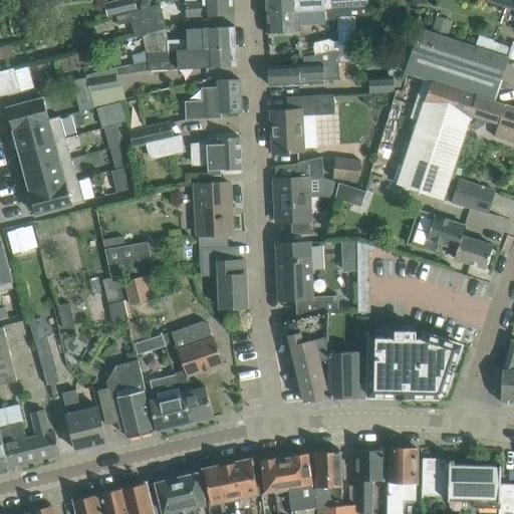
[(137,9),(134,0),(117,0),(105,3),(108,15),(114,14),(137,9)]
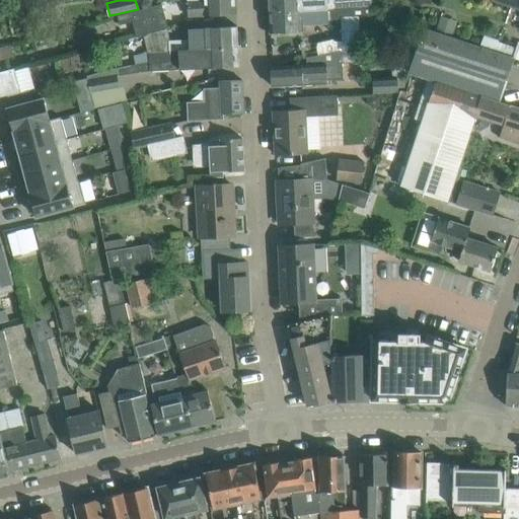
[(236,14),(235,0),(187,0),(188,16),(236,14)]
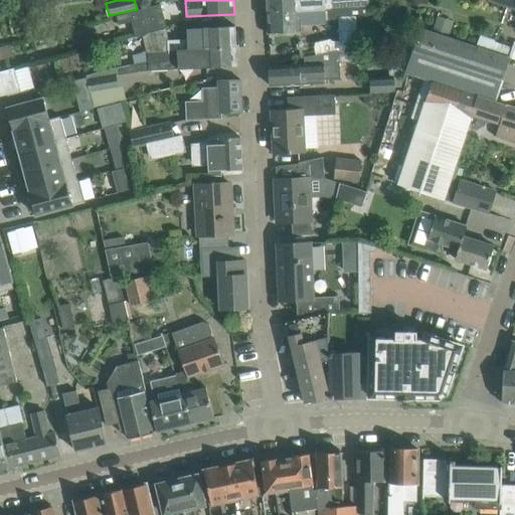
[(266,0),(267,13),(326,8),(340,7),(339,0),(266,0)]
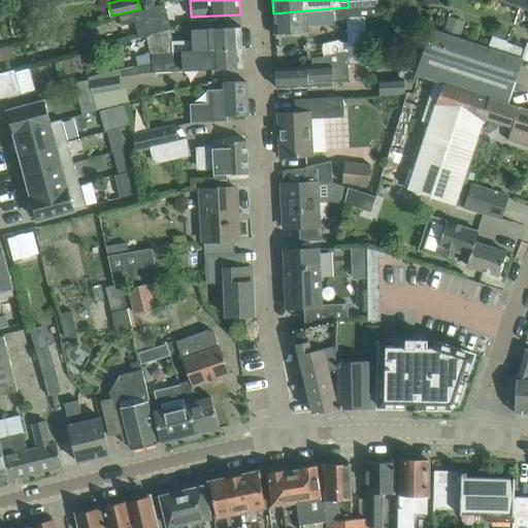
[(527,10),(527,0),(500,0),(500,2),(527,10)]
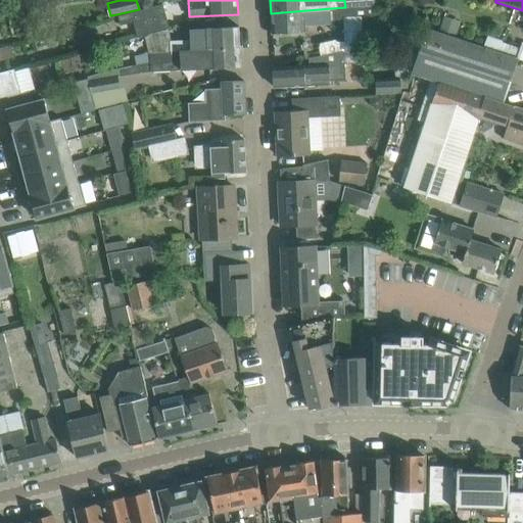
[(139,9),(116,14),(120,25),(164,13),(162,3),(139,9)]
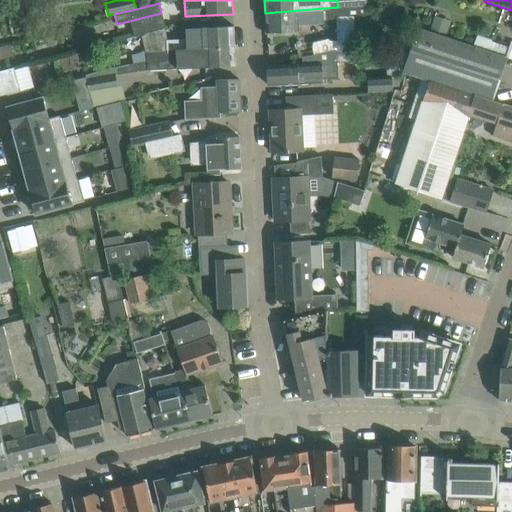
[(45,4),(30,8),(33,21),(48,17),(45,4)]
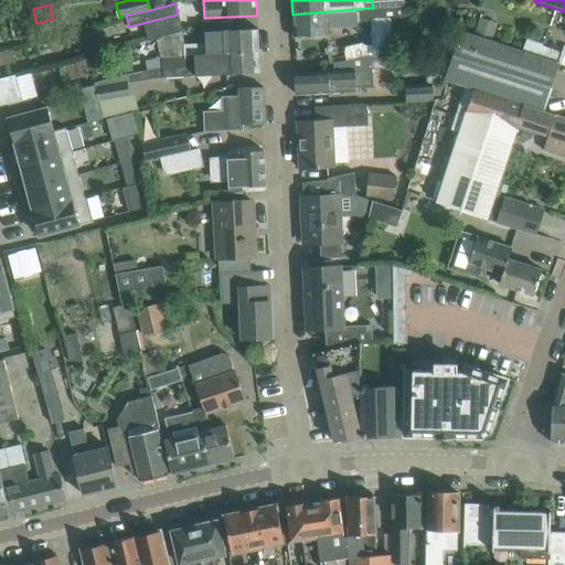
[(373,22),(373,8),(358,9),(292,14),(294,36),(331,34),(330,24),(373,22)]
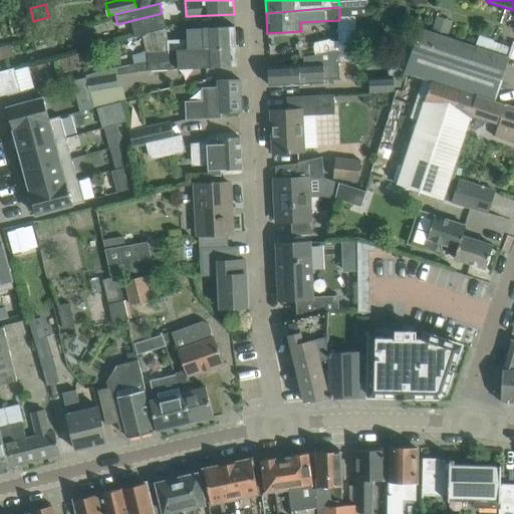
[(437,16),(432,31),(449,36),(454,22),(437,16)]
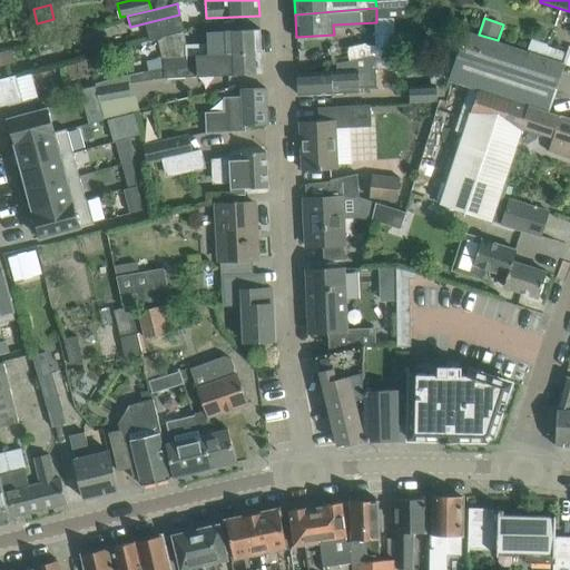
[(262,52),(261,29),(206,31),(206,46),(183,47),(183,57),(262,52)]
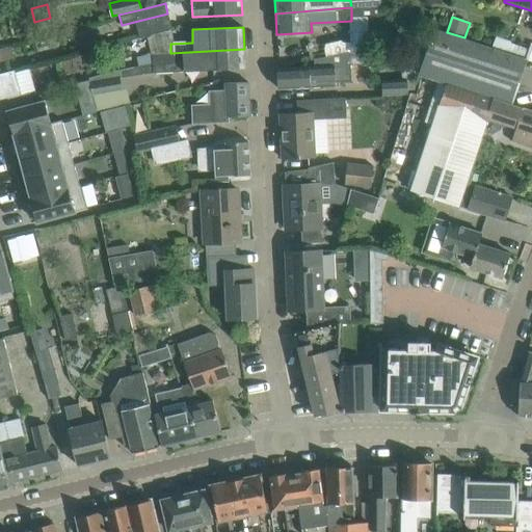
[(511,104),(526,59),(435,29),(421,75),(440,81),(429,109),(437,112),(437,114),(454,120),(456,111),(470,116),(477,94),(511,104)]
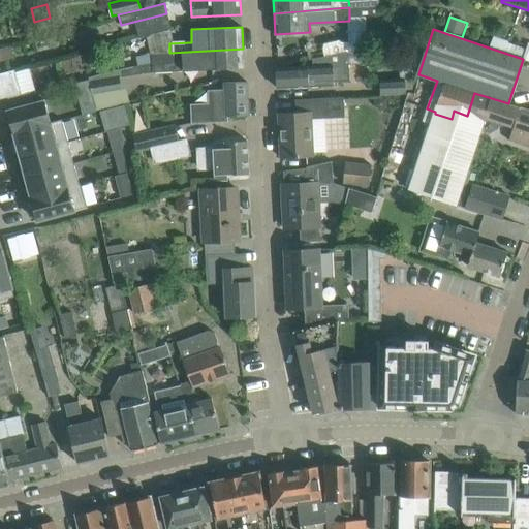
[(10,43),(0,45),(0,59),(13,56),(10,43)]
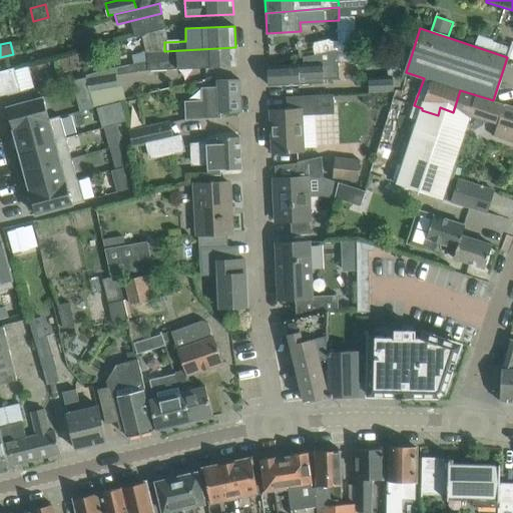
[(236,65),(235,47),(164,51),(164,54),(146,55),(146,60),(147,70),(236,65)]
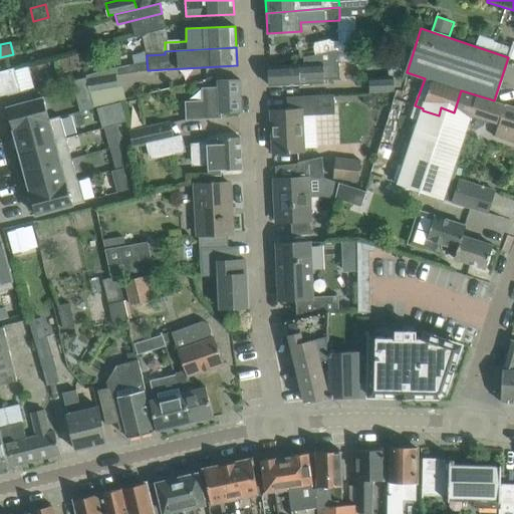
[(340,82),(339,49),(304,57),(305,63),(269,65),(270,85),(340,82)]
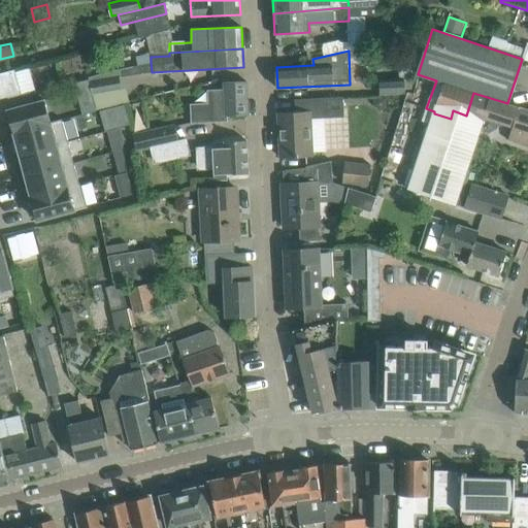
[(151,55),(134,58),(136,66),(151,62),(151,57),(151,55)]
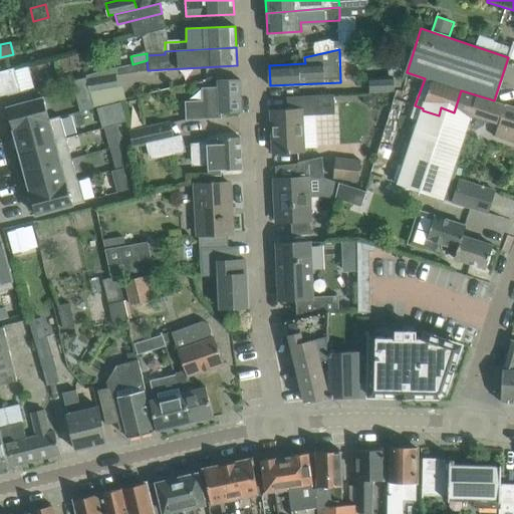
[(0,71),(0,95),(7,94),(21,91),(15,68),(0,71)]
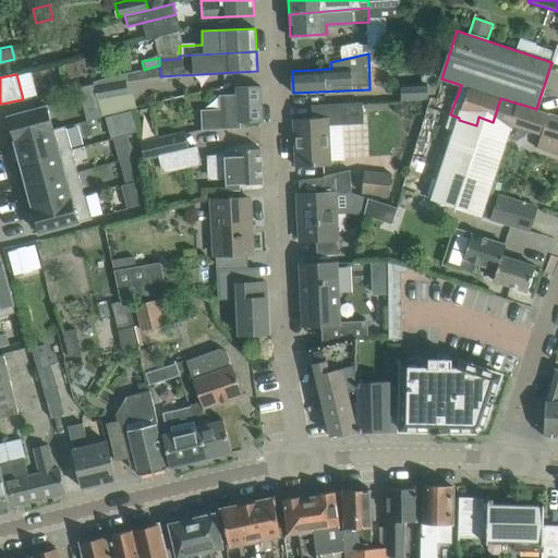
[(125,81),(93,85),(96,98),(128,94),(129,94),(125,81)]
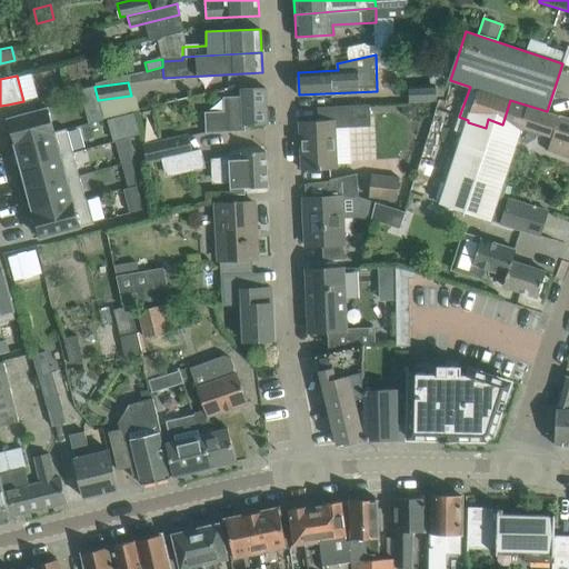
[(267,123),(266,88),(241,89),(242,98),(230,99),(230,110),(205,111),(206,133),(245,131),(245,125),(267,123)]
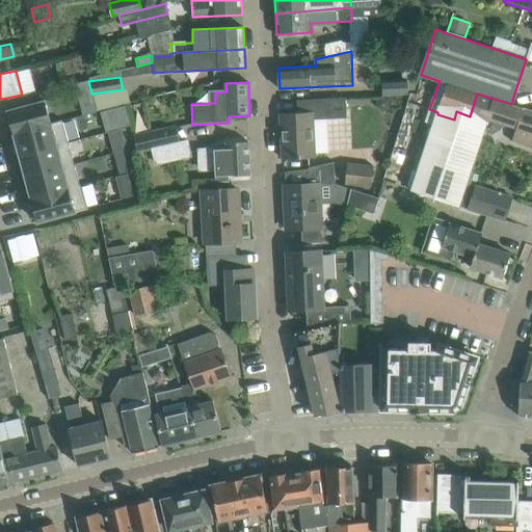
[(405,82),(382,83),(383,96),(405,95),(405,82)]
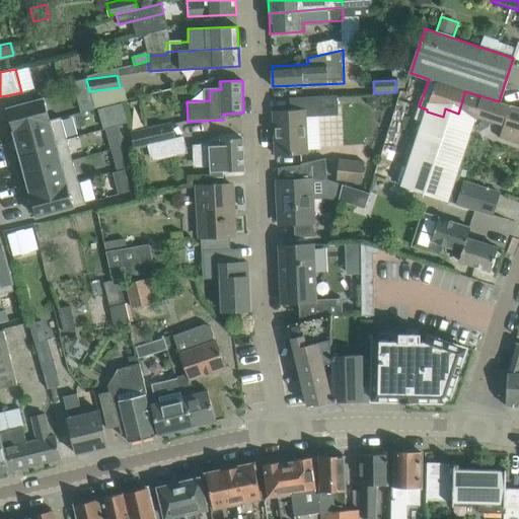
[(7,108),(13,131),(50,121),(50,120),(44,98),(34,101),(31,89),(21,92),(7,95),(11,107),(7,108)]
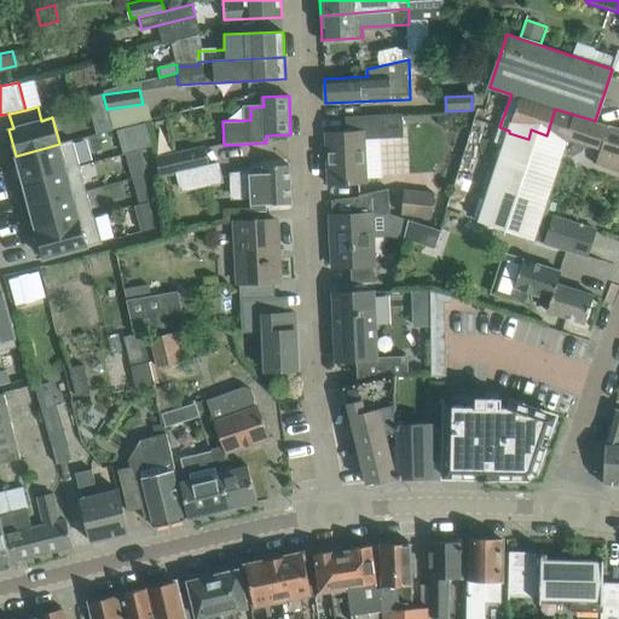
[(618,128),(608,126),(595,121),(555,109),(547,136),(566,142),(562,152),(573,156),(583,150),(585,143),(601,148),(596,163),(618,171),(618,128)]
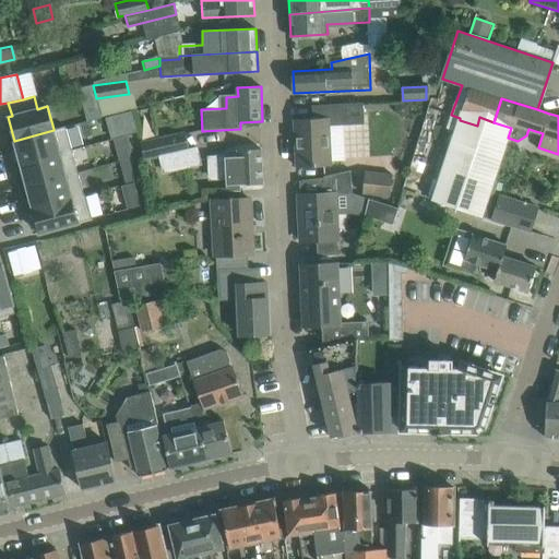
[(330,165),(329,126),(365,123),(364,103),(318,105),(319,118),(295,119),(297,167),(330,165)]
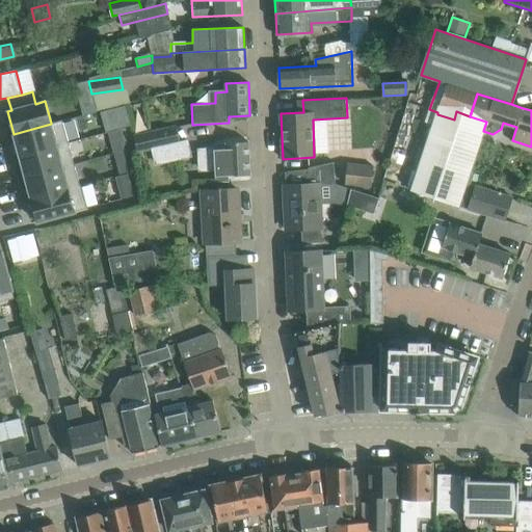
[(463,192),(483,131),(486,122),(470,116),(456,111),(454,120),(437,114),(437,112),(429,109),(425,122),(432,124),(410,190),(458,206),(463,192)]
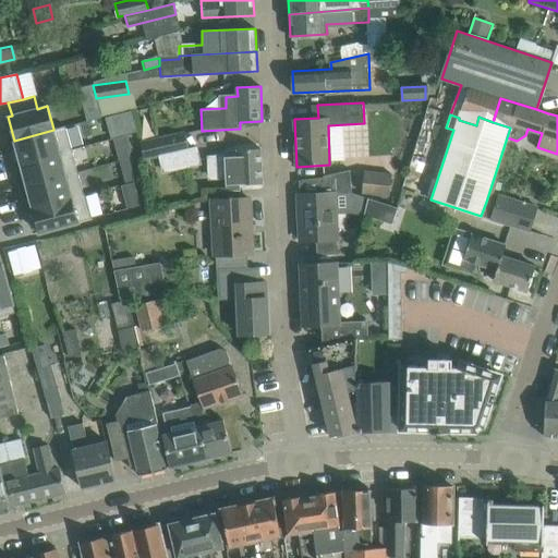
[(65,125),(53,129),(53,130),(14,141),(15,141),(21,162),(72,149),(65,125)]
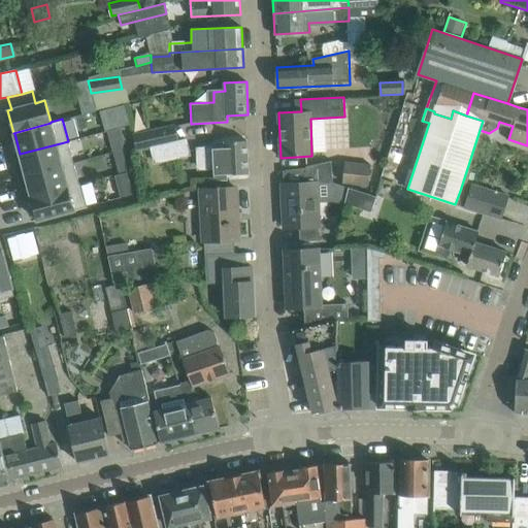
[(179,141),(175,124),(132,134),(136,152),(154,147),(179,141)]
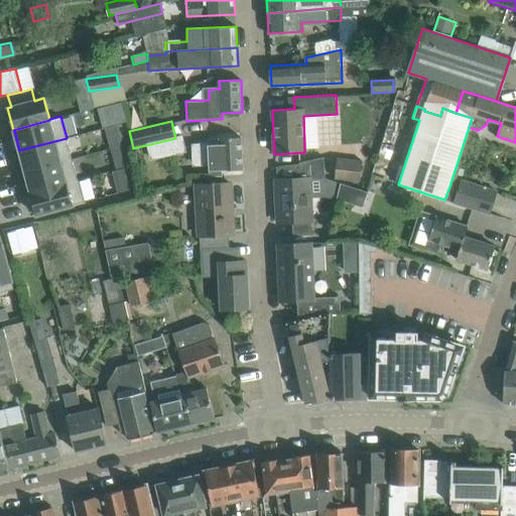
[(120,133),(107,137),(110,148),(123,145),(120,133)]
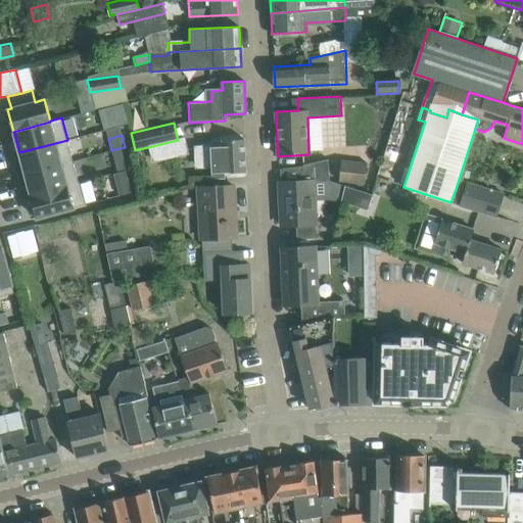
[(178,140),(152,146),(156,161),(188,154),(184,139),(178,140)]
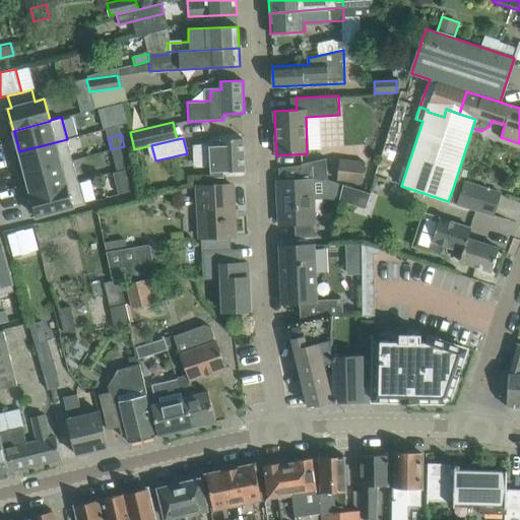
[(244,171),(243,138),(221,139),(221,145),(195,146),(196,169),(210,169),(211,179),(223,178),(222,172),(244,171)]
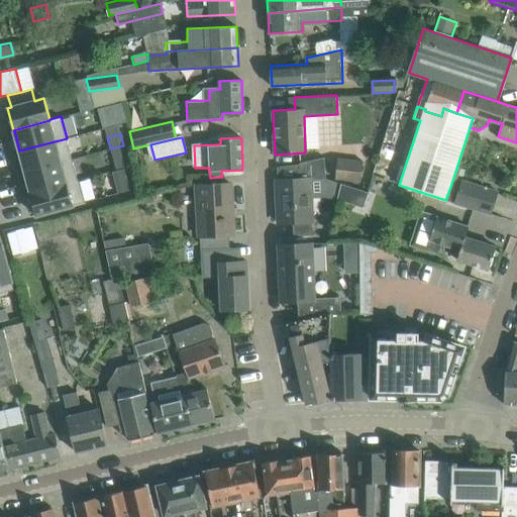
[(72,160),(67,138),(19,150),(25,172),(72,160)]
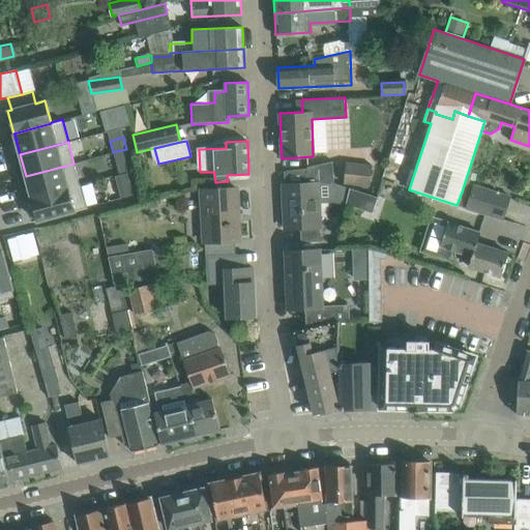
[(126,149),(113,152),(117,165),(129,162),(126,149)]
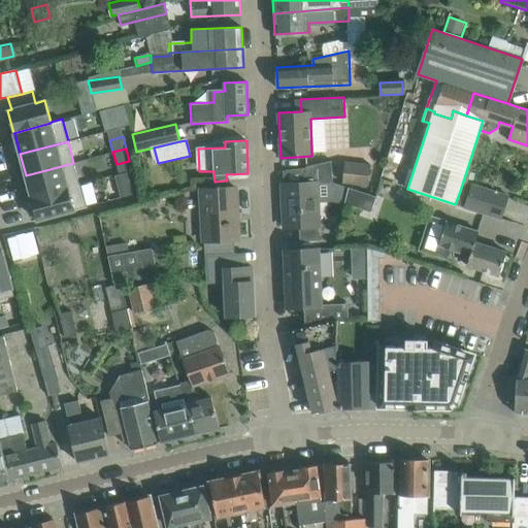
[(320,225),(317,184),(332,183),(331,161),(306,166),(306,183),(282,184),(285,227),(300,227),(301,240),(320,239),(319,226),(320,225)]
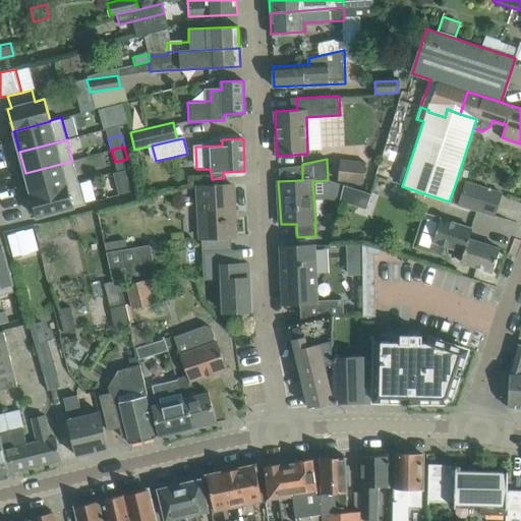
[(341,159),(337,179),(359,184),(364,164),(341,159)]
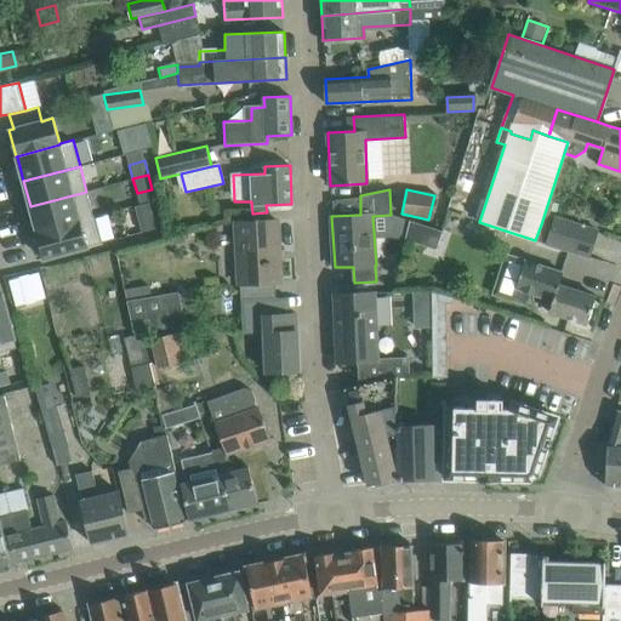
[(93,216),(86,192),(30,206),(36,231),(36,232),(95,216),(95,215),(93,216)]
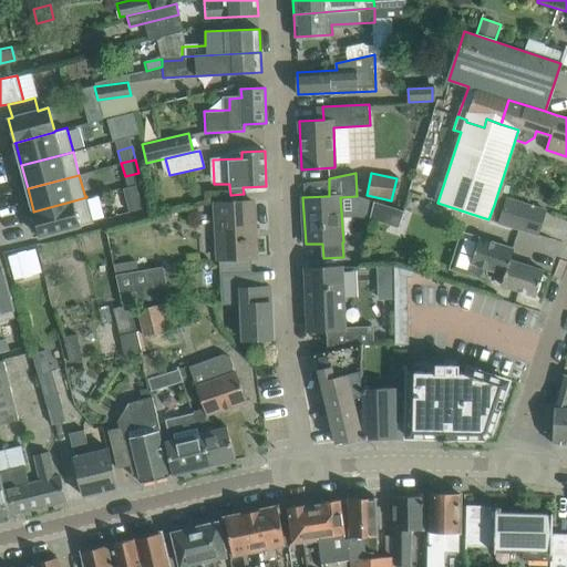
[(138,186),(124,189),(130,213),(144,209),(138,186)]
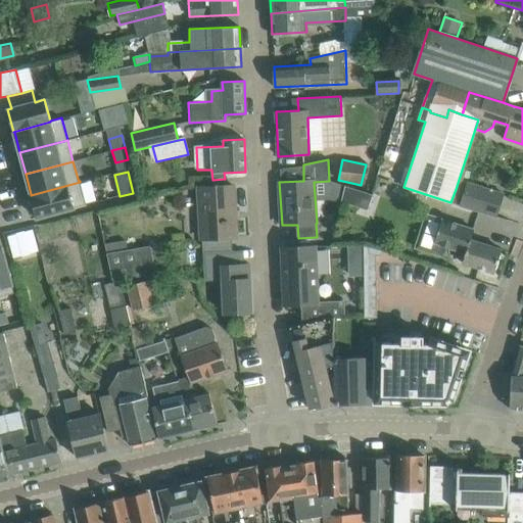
[(86,204),(80,182),(31,195),(37,218),(86,204)]
